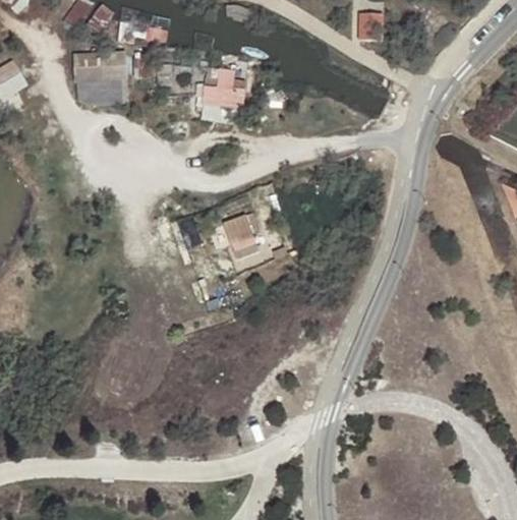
[(27,1),(26,0),(1,0),(16,13),(27,1)]
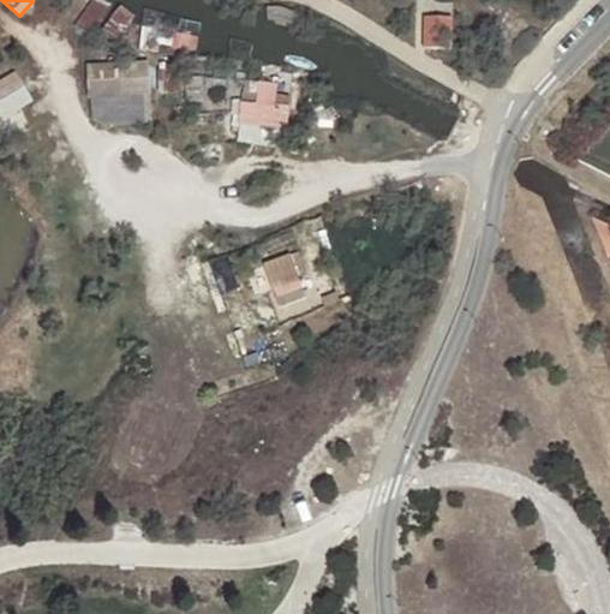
[(420,49),(448,48),(447,18),(420,18),(420,49)]
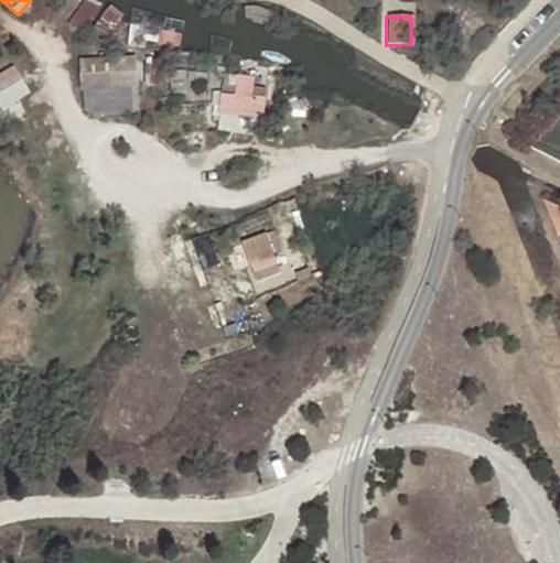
[(135,80),(133,54),(79,58),(81,83),(135,80)]
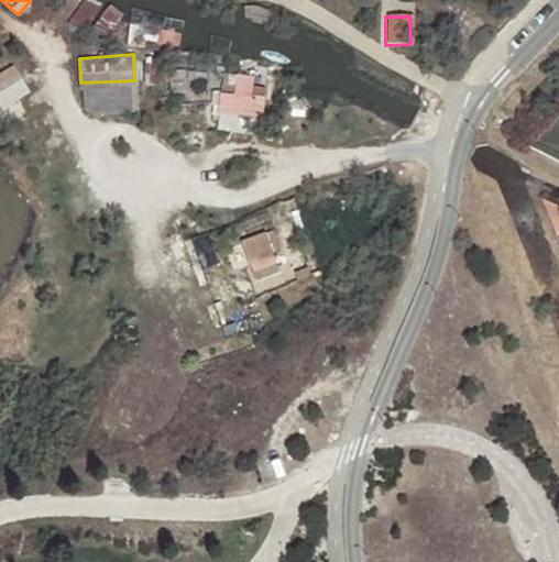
[(23,62),(0,75),(0,100),(34,80),(23,62)]
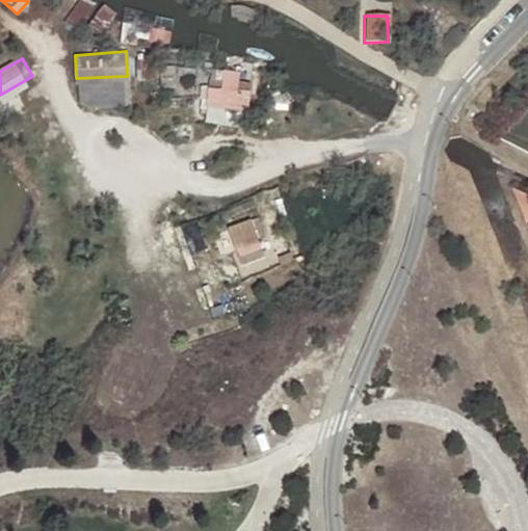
[(237,89),(237,72),(222,70),(220,88),(208,87),(206,104),(239,106),(240,90),(237,89)]
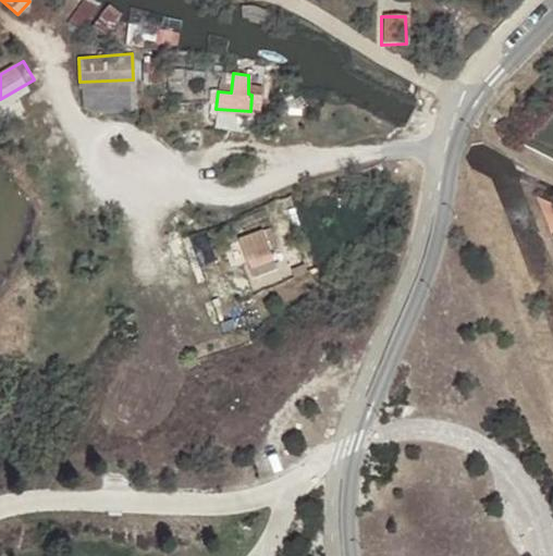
[(269,251),(261,230),(238,237),(245,259),(269,251)]
